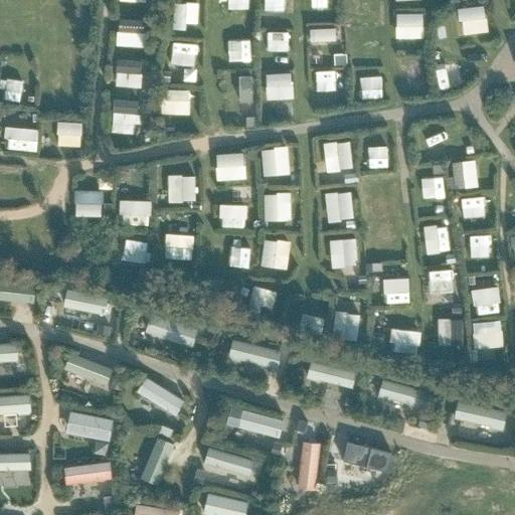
[(433,10),(424,10),(424,19),(433,19),(433,10)]
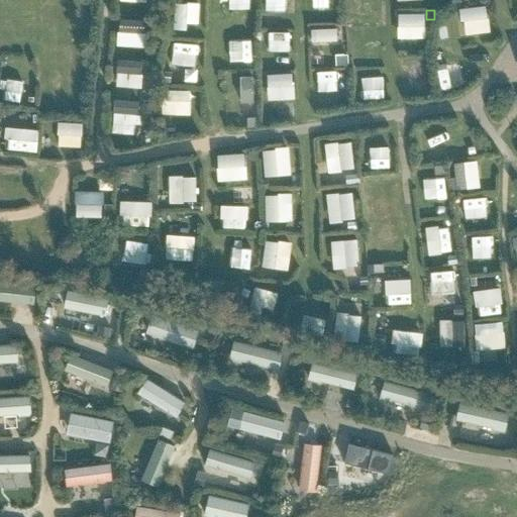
[(347,55),(336,55),(337,64),(348,64),(347,55)]
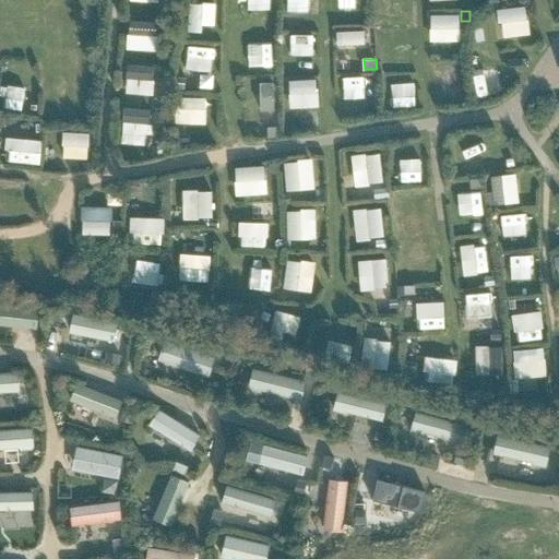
[(156,111),(156,120),(164,120),(165,111),(156,111)]
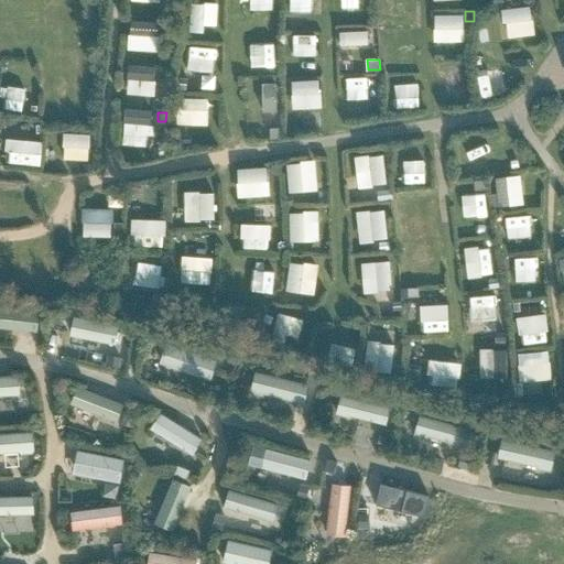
[(485,180),(475,180),(475,188),(485,188),(485,180)]
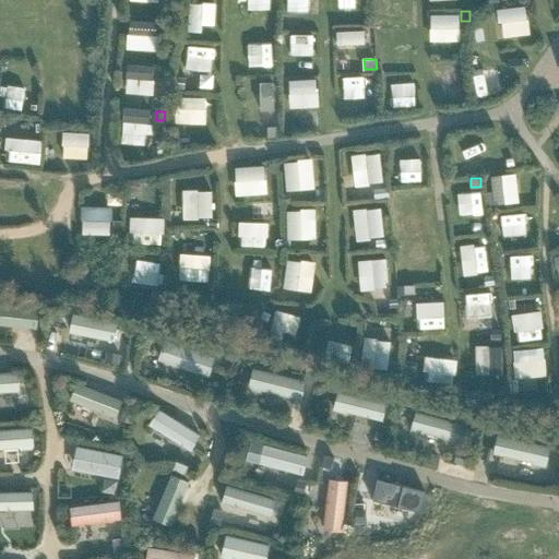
[(388,187),(375,189),(376,198),(389,195),(388,187)]
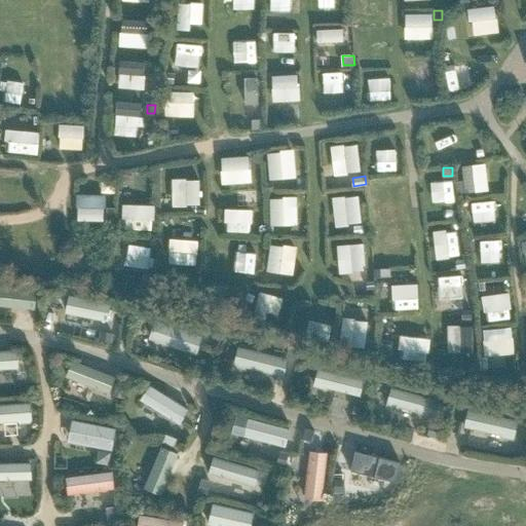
[(464,259),(456,260),(457,268),(465,267),(464,259)]
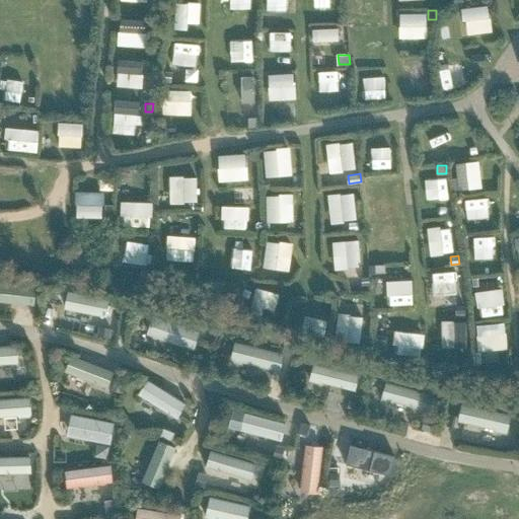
[(464,305),(456,305),(456,314),(464,314),(464,305)]
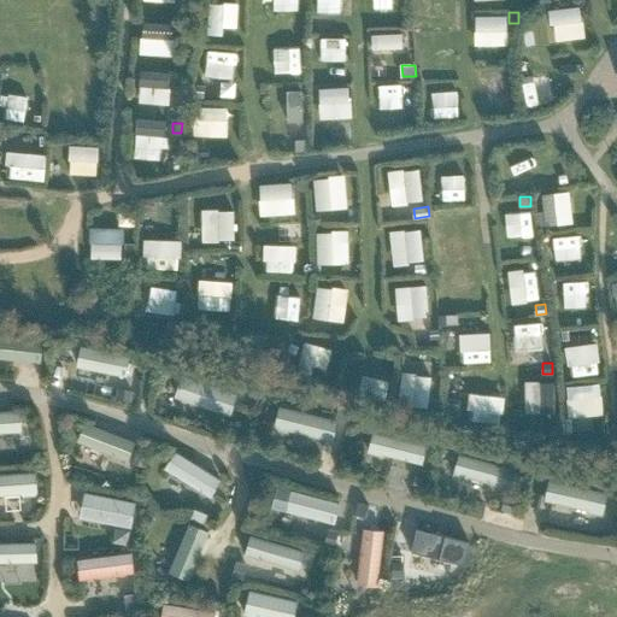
[(118,388),(116,398),(131,400),(133,391),(118,388)]
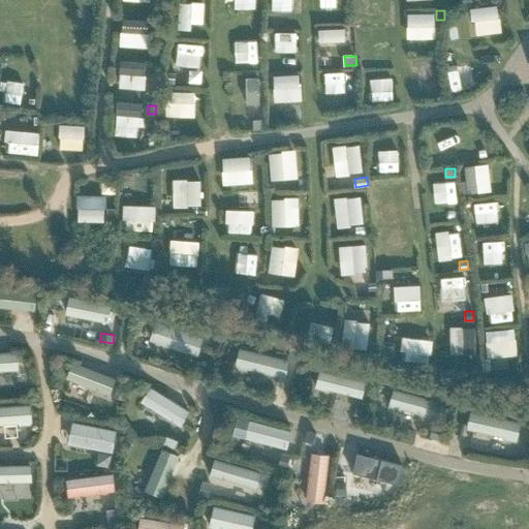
[(209,333),(206,341),(217,345),(220,337),(209,333)]
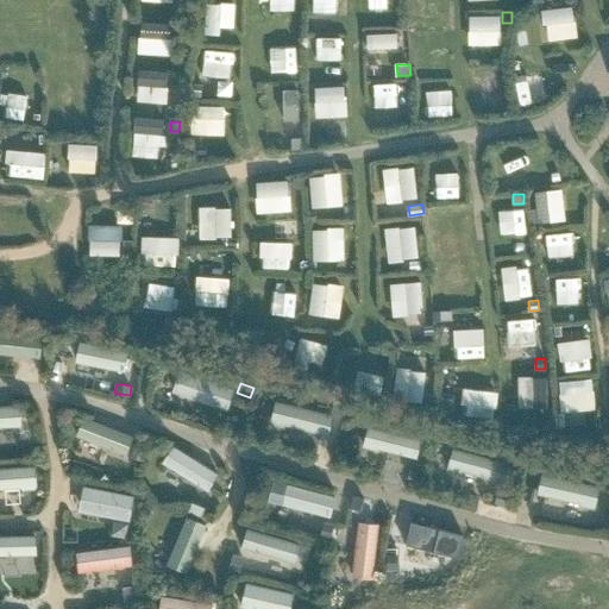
[(336,401),(332,410),(343,414),(346,403),(336,401)]
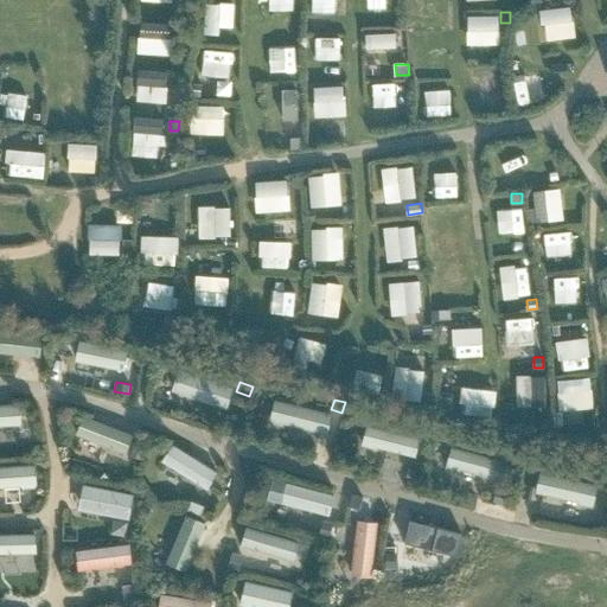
[(410,461),(407,475),(415,477),(419,462),(410,461)]
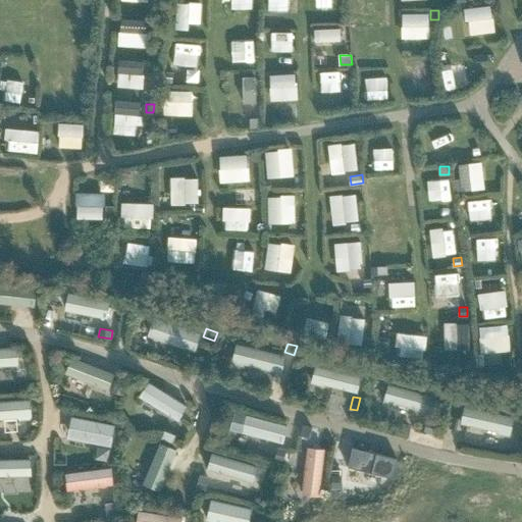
[(427,421),(424,431),(432,433),(434,423),(427,421)]
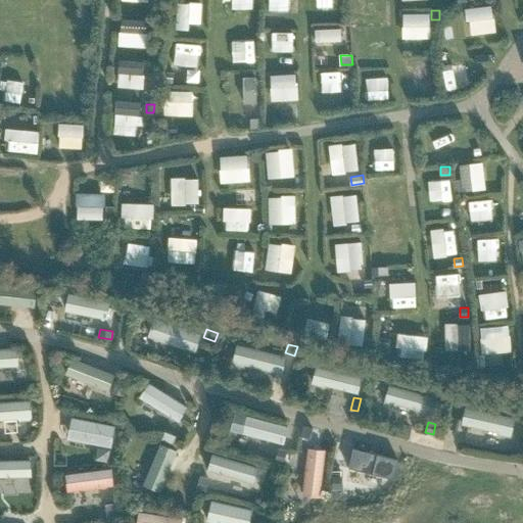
[(304,425),(301,435),(310,437),(313,427),(304,425)]
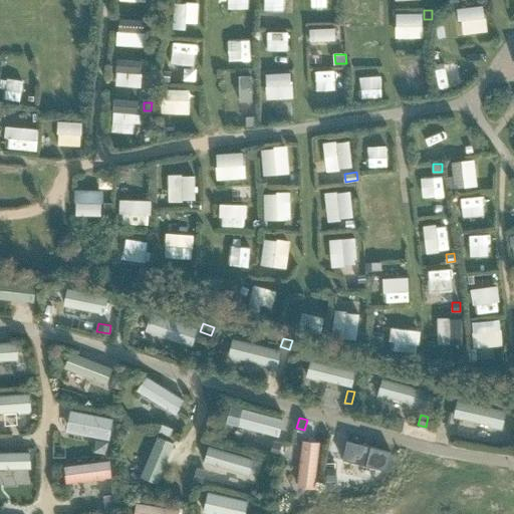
[(96,440),(94,451),(105,453),(107,442),(96,440)]
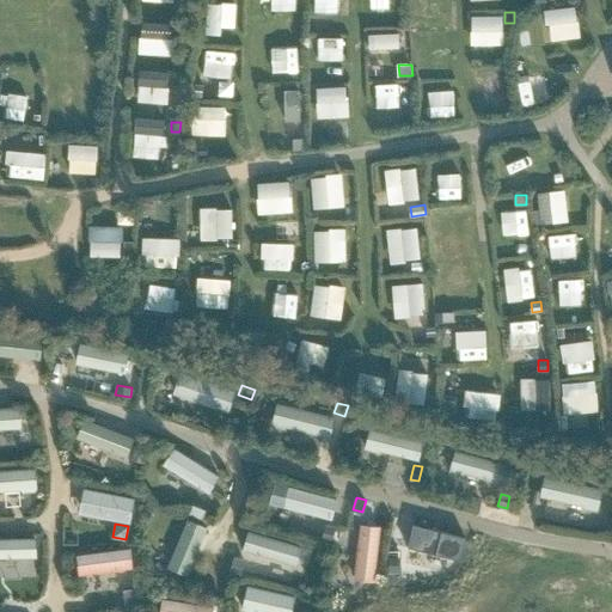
[(326,525),(322,538),(331,540),(336,527),(326,525)]
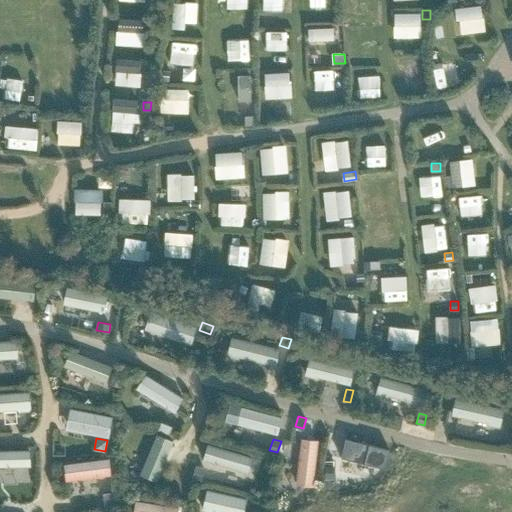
[(196,466),(192,478),(200,480),(204,468),(196,466)]
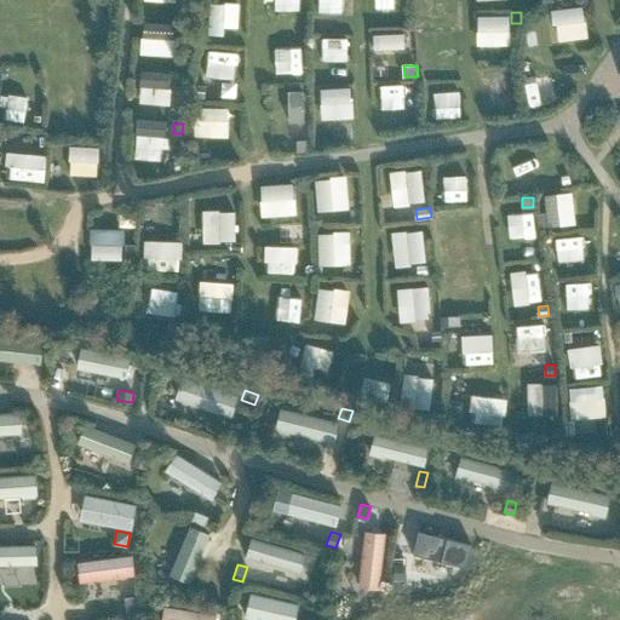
[(190,585),(184,598),(194,602),(200,589),(190,585)]
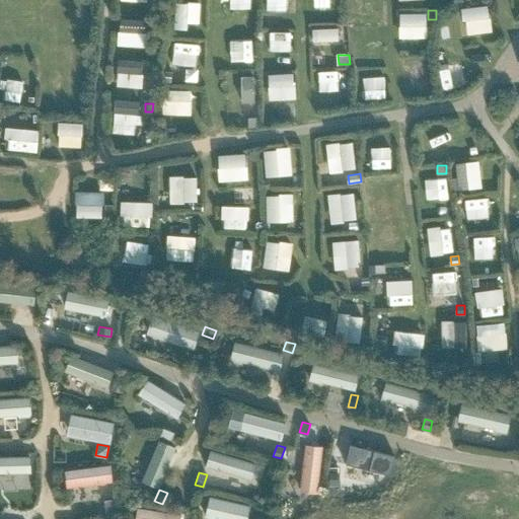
[(113,499),(105,500),(106,512),(114,511),(113,499)]
